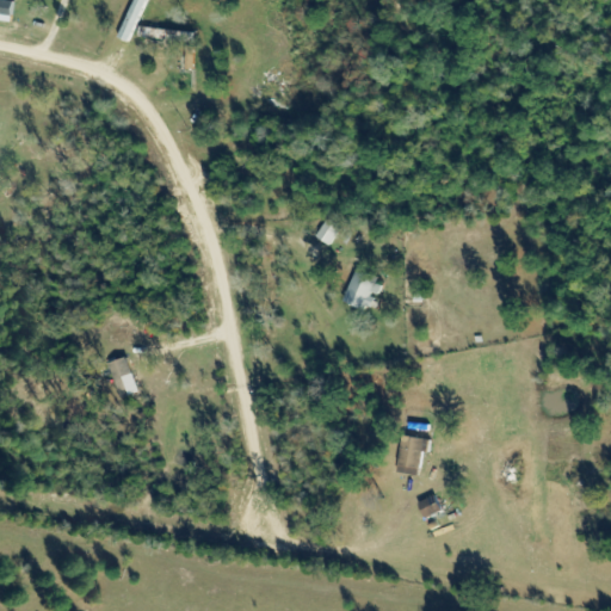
[(141,38),(185,41),(186,32),(141,30),(141,38)]
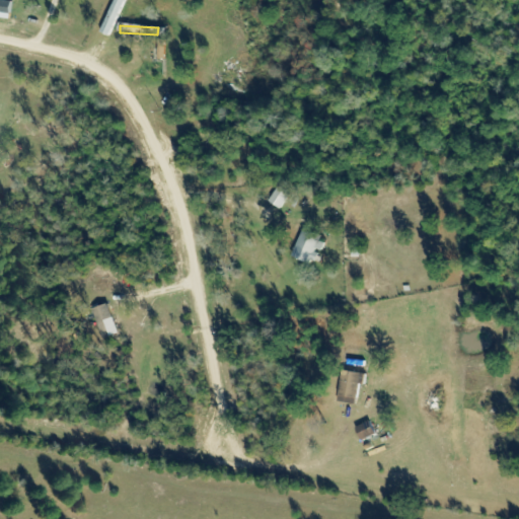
[(289,197),(278,189),(268,203),(280,210),(289,197)]
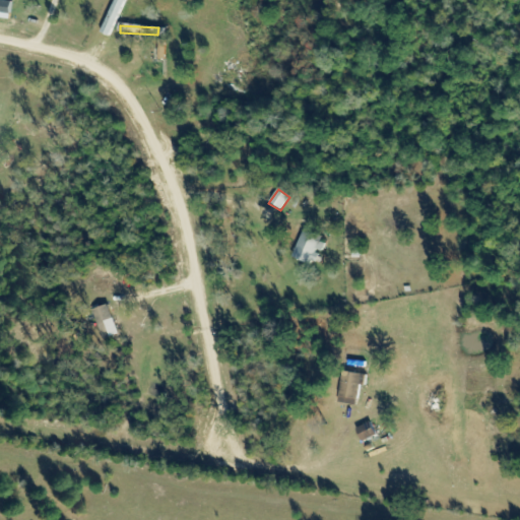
[(325,238),(305,230),(293,257),(313,266),(325,238)]
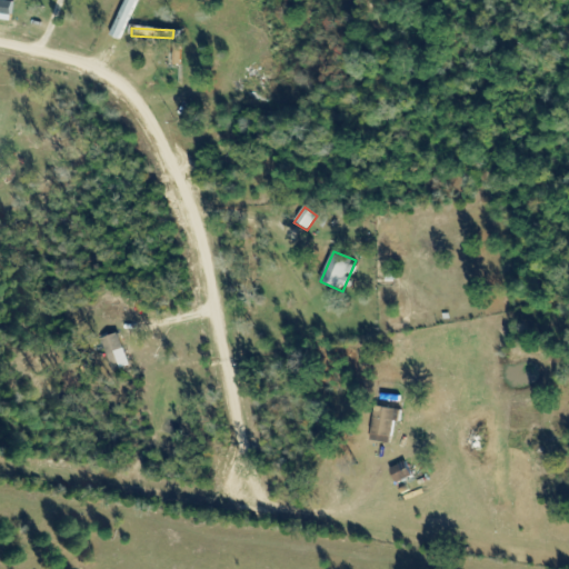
[(130,366),(118,333),(101,340),(113,372),(130,366)]
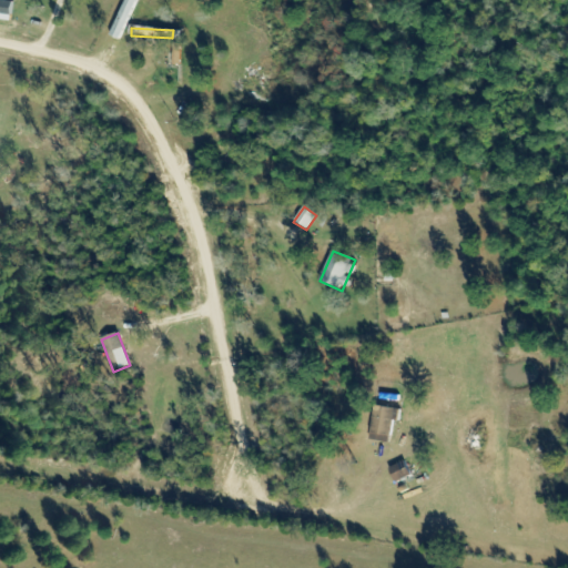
[(368,439),(391,444),(398,411),(375,406),(368,439)]
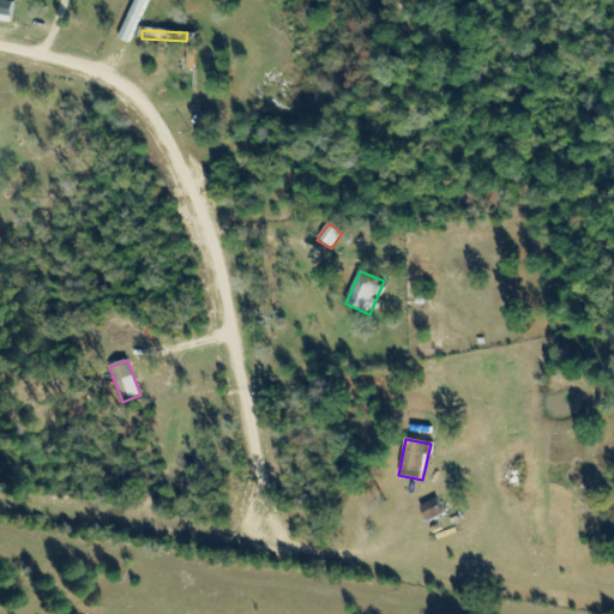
[(422,507),(427,521),(443,515),(438,500),(422,507)]
